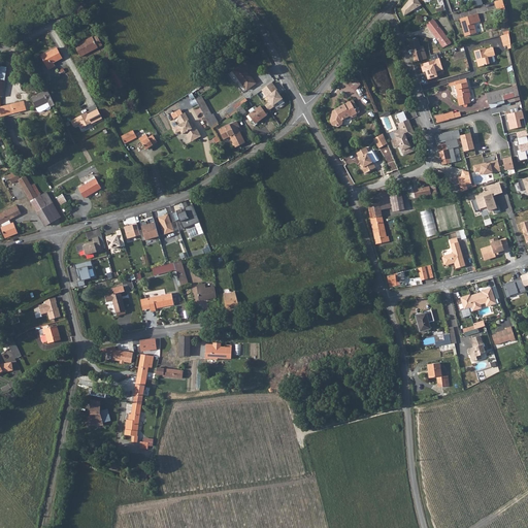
[(422,5),(419,0),(409,0),(402,9),(404,15),(422,5)]
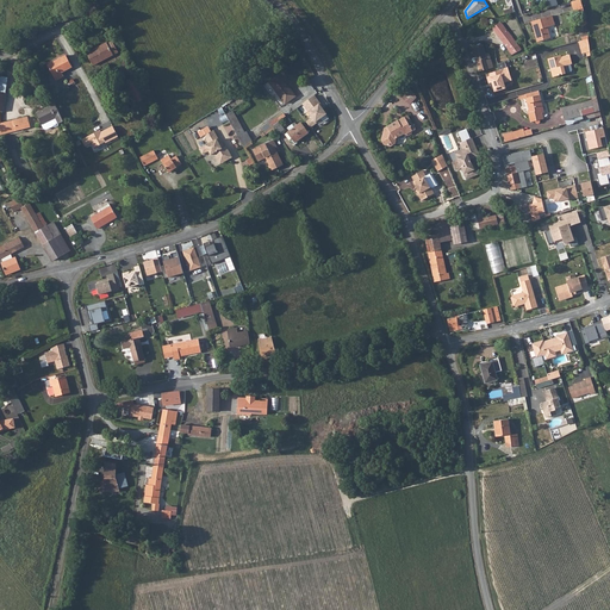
[(584,11),(580,0),(578,0),(572,1),(574,13),(580,12),(584,11)]
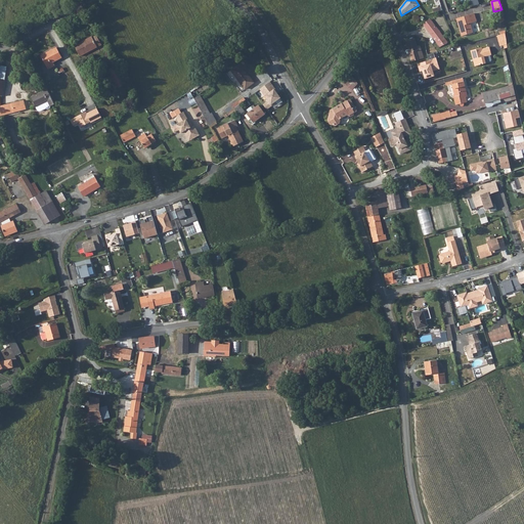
[(439,10),(438,6),(433,7),(435,11),(432,12),(432,10),(428,11),(430,17),(433,16),(442,13),(441,9),(439,10)]
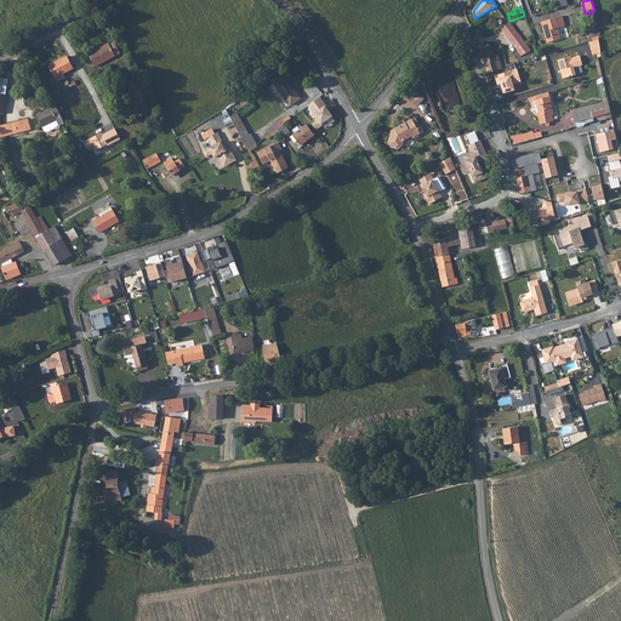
[(562,16),(541,22),(543,32),(545,32),(548,43),(560,39),(558,28),(565,26),(562,16)]
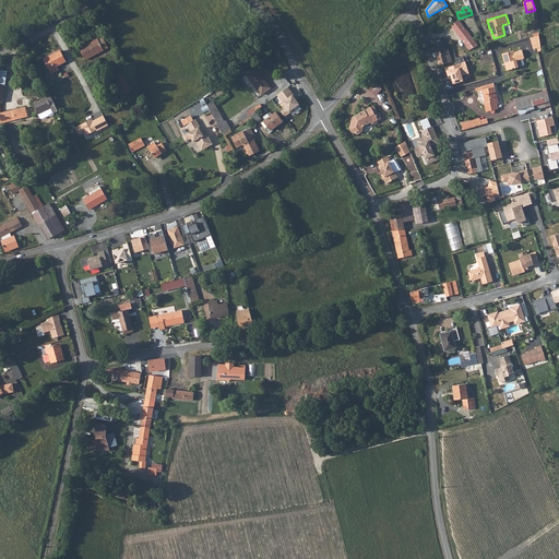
[(476,46),(477,45),(459,21),(451,25),(470,50),(472,48),(476,46)]
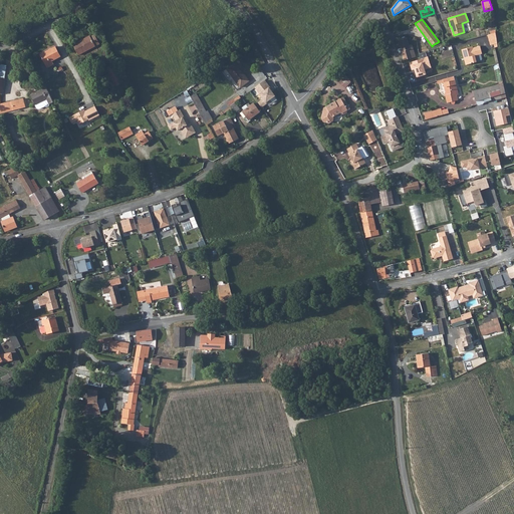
[(497,39),(496,33),(488,35),(489,41),(497,39)]
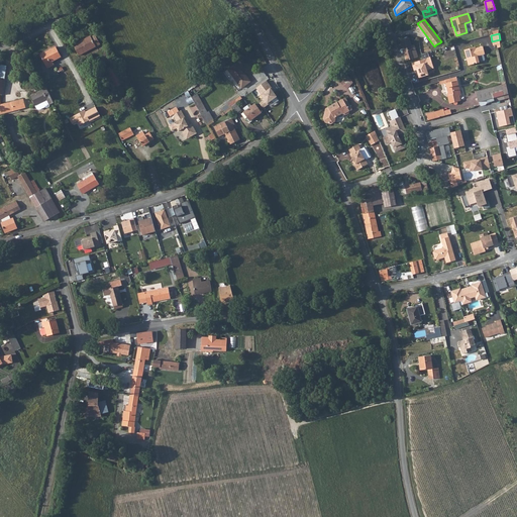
[(79,55),(100,43),(96,35),(92,37),(91,36),(85,39),(85,40),(75,46),(79,55)]
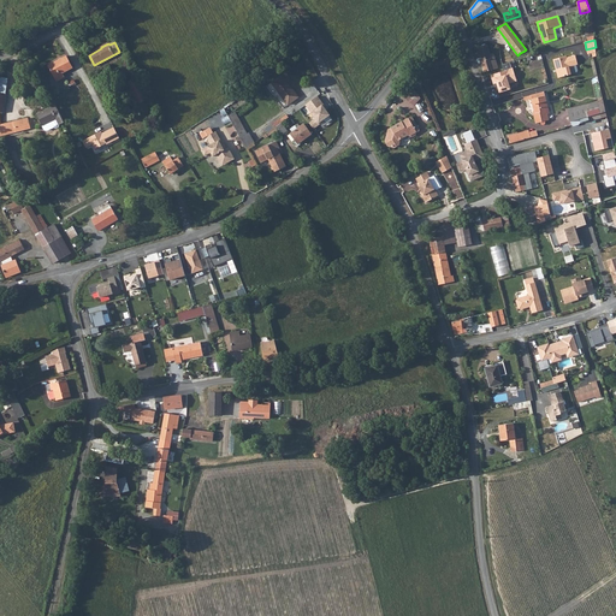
[(477,48),(485,72),(493,70),(491,64),(496,63),(493,53),(490,54),(487,46),(477,48)]
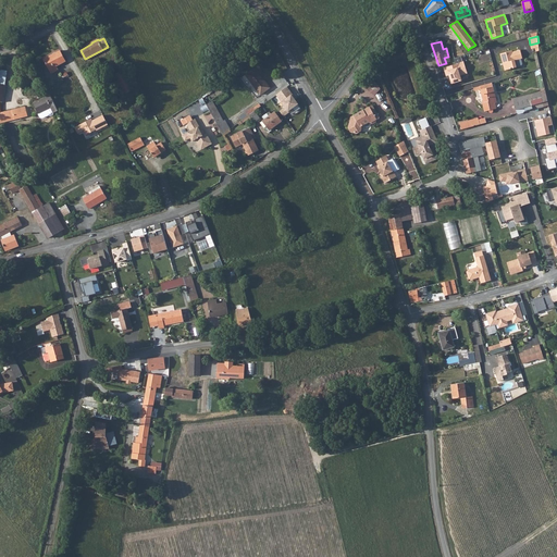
[(57,65),(65,61),(60,50),(44,59),(51,73),(58,70),(57,65)]
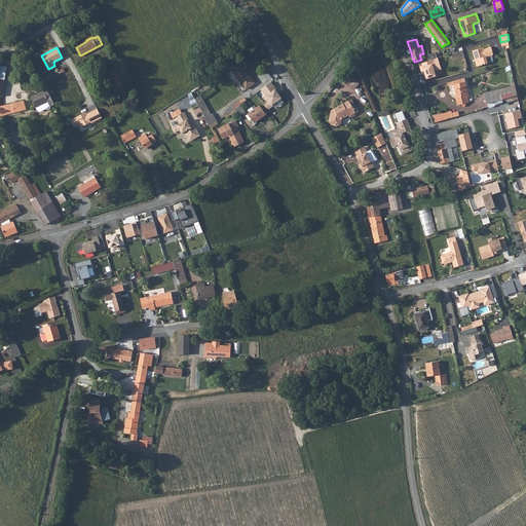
[(493,54),(491,47),(484,49),(484,48),(473,50),(477,67),(488,64),(488,63),(486,57),(492,55),(493,54)]
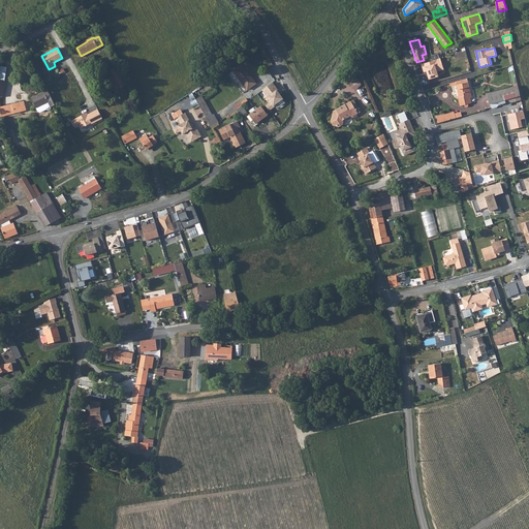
[(434,61),(423,64),(425,72),(428,71),(431,80),(440,76),(439,72),(445,70),(441,58),(440,58),(439,54),(433,56),(434,61)]
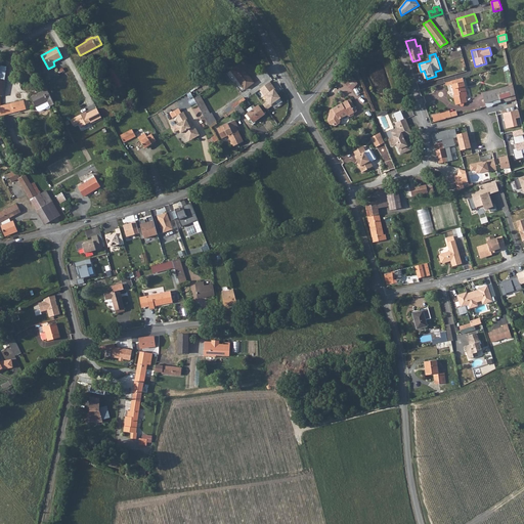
[(245,89),(254,83),(239,63),(231,71),(245,89)]
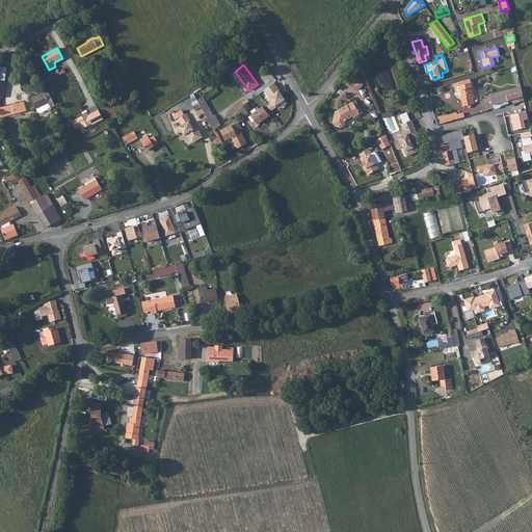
[(127,86),(117,68),(109,71),(120,89),(123,88),(127,86)]
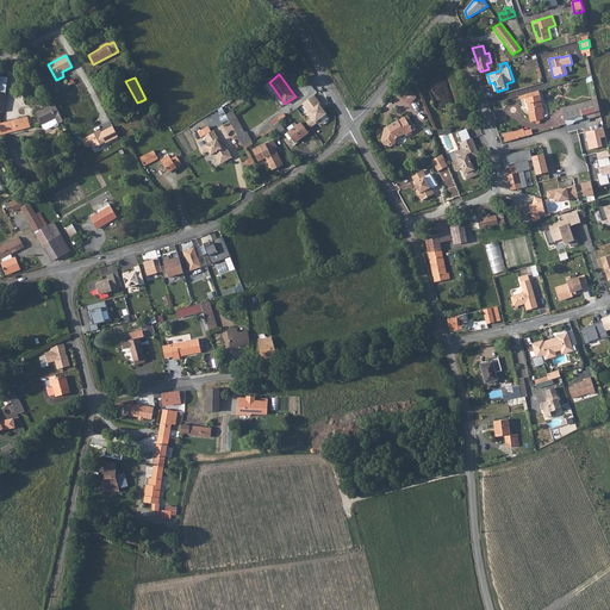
[(394,92),(400,98),(411,86),(409,85),(404,81),(394,92)]
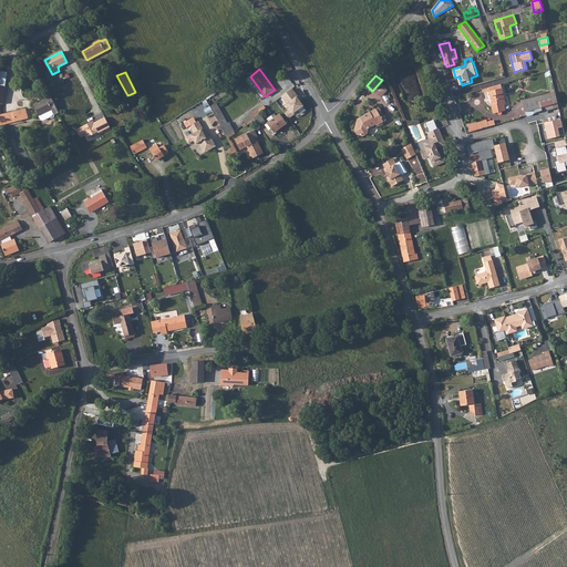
[(503,93),(501,85),(488,88),(493,104),(492,104),(494,113),(497,113),(498,114),(500,115),(501,115),(502,114),(502,113),(502,112),(505,111),(503,105),(501,94),(503,93)]
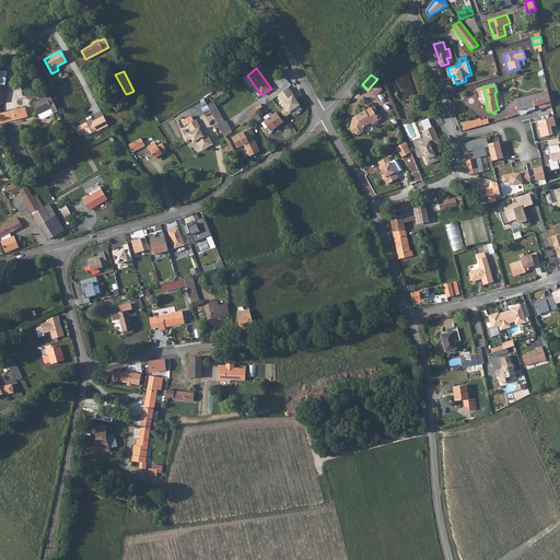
[(287,108),(281,112),(286,118),(301,106),(293,96),(294,95),(289,89),(278,96),(287,108)]
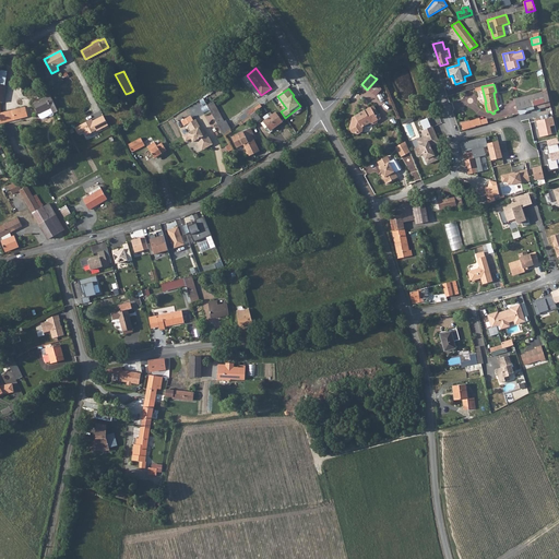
[(0,122),(13,120),(27,116),(25,107),(9,111),(0,114),(0,108),(0,102),(2,102),(4,91),(0,90),(0,122)]
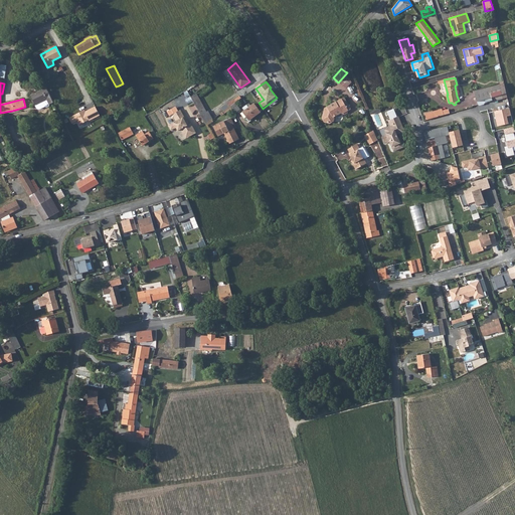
[(493,98),(494,102),(507,98),(504,83),(475,93),(478,102),(493,98)]
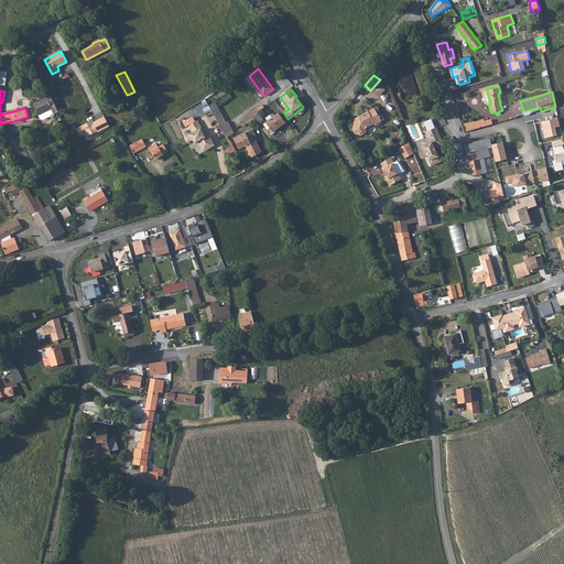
[(58,112),(51,96),(41,100),(41,102),(34,106),(41,118),(42,119),(43,120),(50,117),(51,117),(53,116),(54,115),(58,112)]
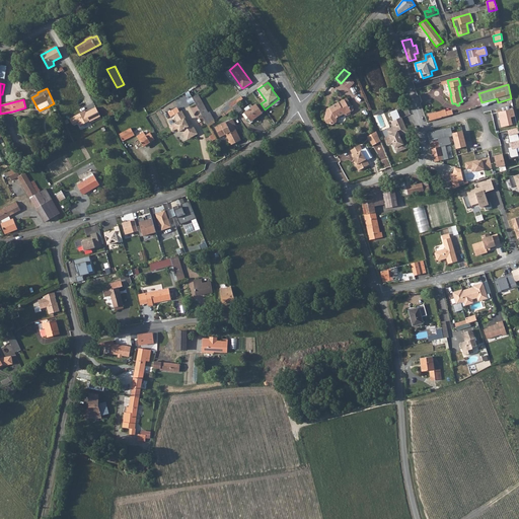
[(350,114),(351,112),(353,109),(347,98),(339,103),(339,102),(327,109),(324,120),(326,123),(332,124),(336,123),(337,120),(336,118),(344,114),(345,115),(347,115),(350,114)]
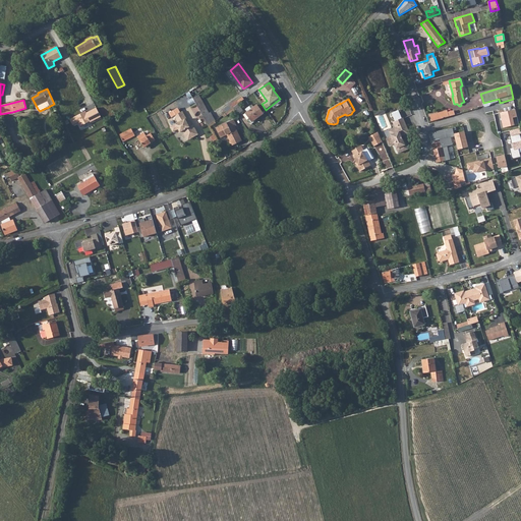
[(209,113),(201,100),(195,103),(209,125),(215,121),(210,112),(209,113)]
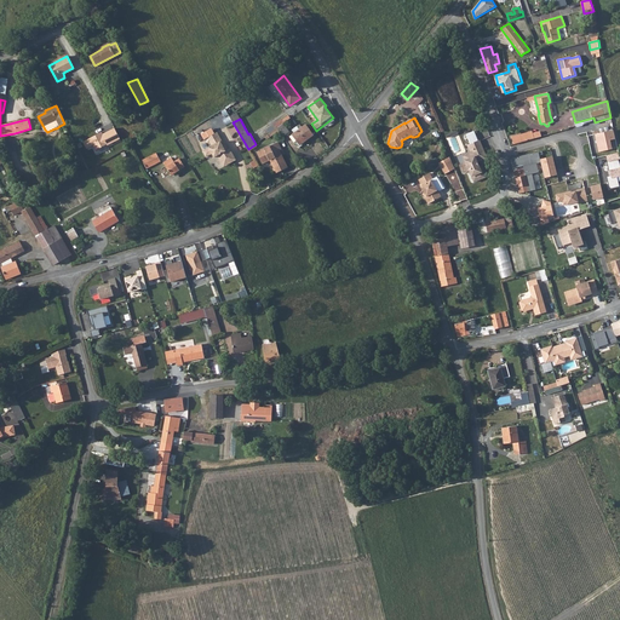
[(300,145),(314,135),(306,125),(292,135),(298,142),(300,145)]
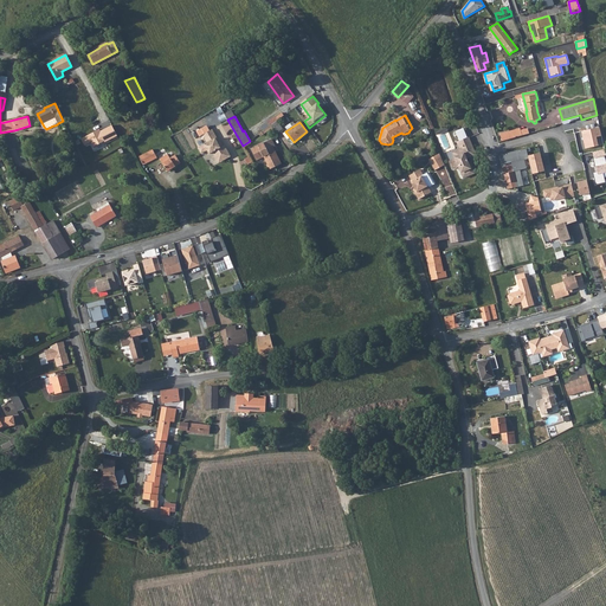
[(101,130),(82,140),(85,147),(91,143),(94,147),(118,136),(113,127),(101,131),(101,130)]
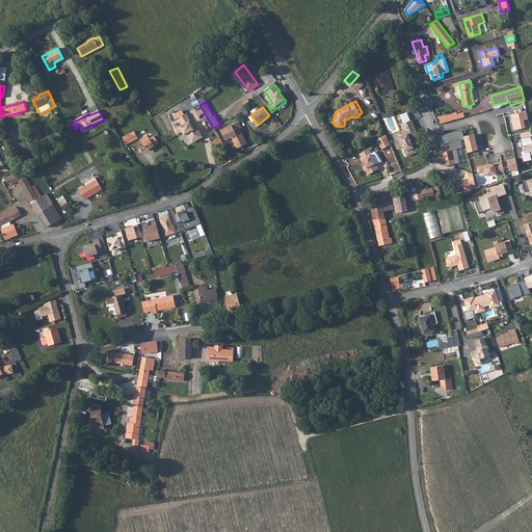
[(529,111),(512,115),(515,130),(530,127),(528,120),(530,120),(529,111)]
